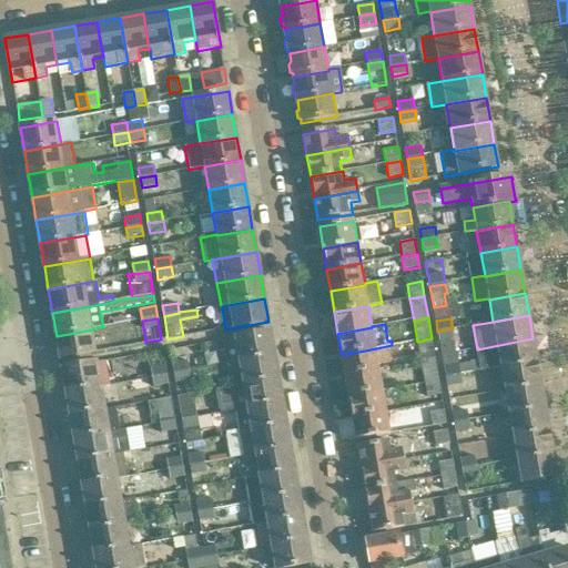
[(456,352),(454,338),(455,338),(453,328),(437,332),(442,355),(457,353),(457,352),(456,352)]
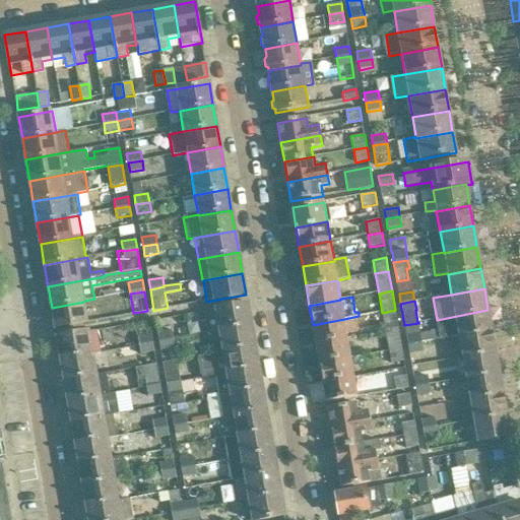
[(88,323),(84,302),(52,308),(55,328),(88,323)]
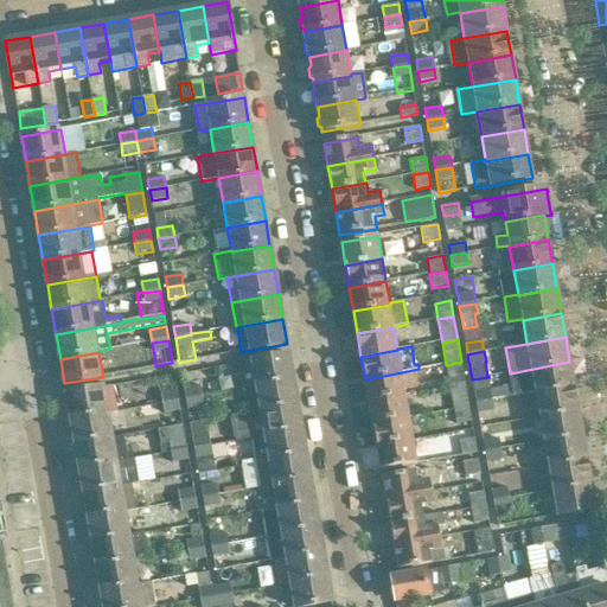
[(294,379),(289,356),(237,364),(242,389),(255,387),(294,379)]
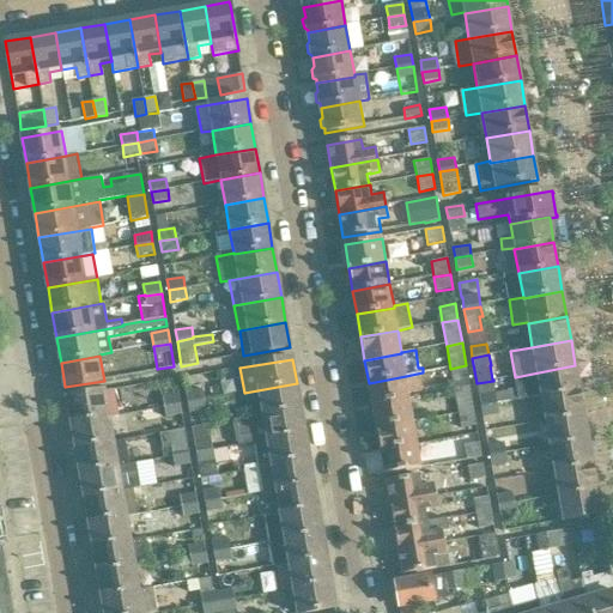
[(471,389),(466,365),(450,369),(454,392),(471,389)]
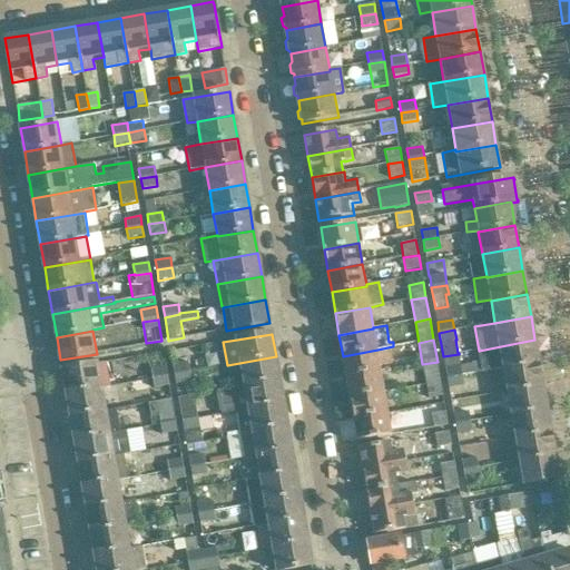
[(539,363),(534,340),(479,351),(480,362),(461,365),(459,354),(443,356),(448,380),(463,377),(482,373),(539,363)]
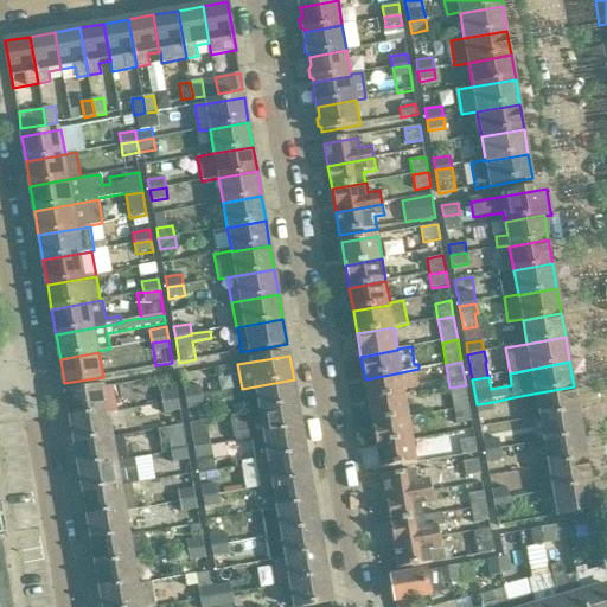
[(406,396),(402,372),(365,379),(369,402),(406,396)]
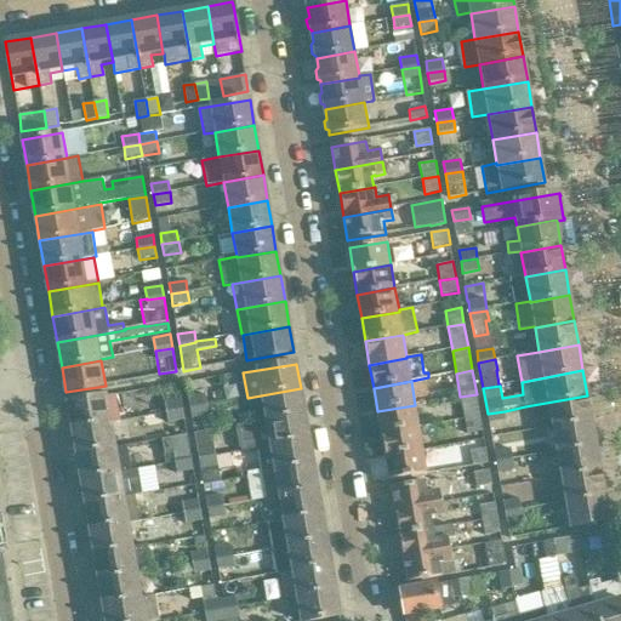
[(305,414),(301,388),(261,396),(266,421),(305,414)]
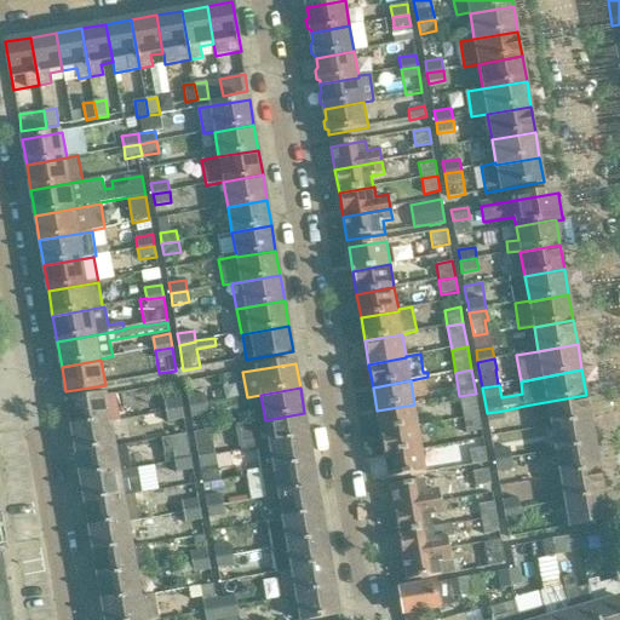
[(205,394),(188,396),(190,407),(206,405),(205,394)]
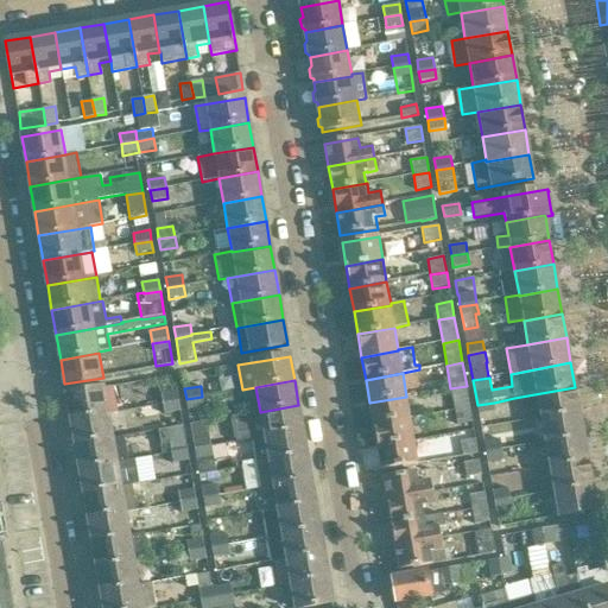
[(470,409),(467,386),(450,388),(455,411),(470,409)]
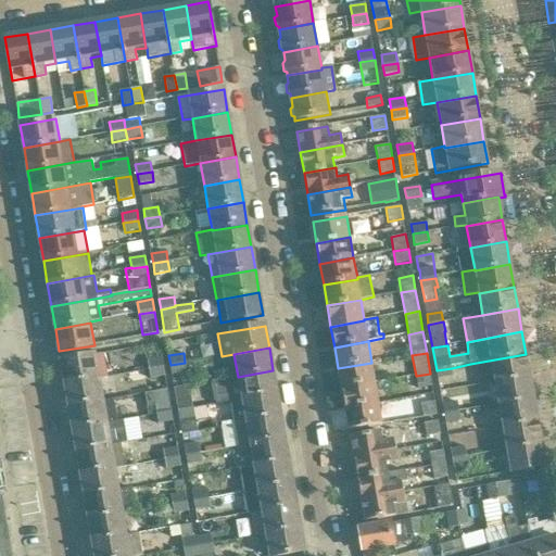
[(530,377),(526,354),(490,361),(494,383),(530,377)]
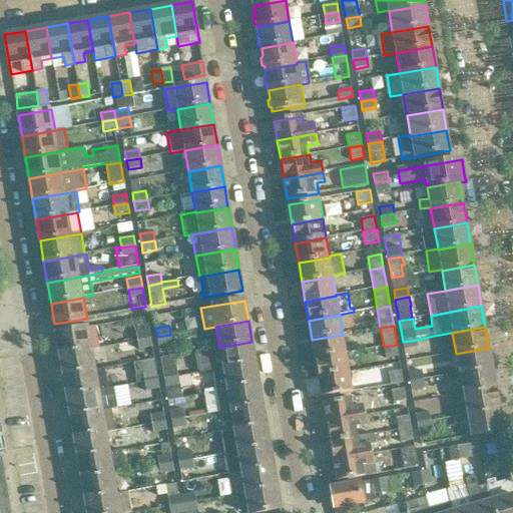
[(93,349),(89,328),(56,334),(60,354),(93,349)]
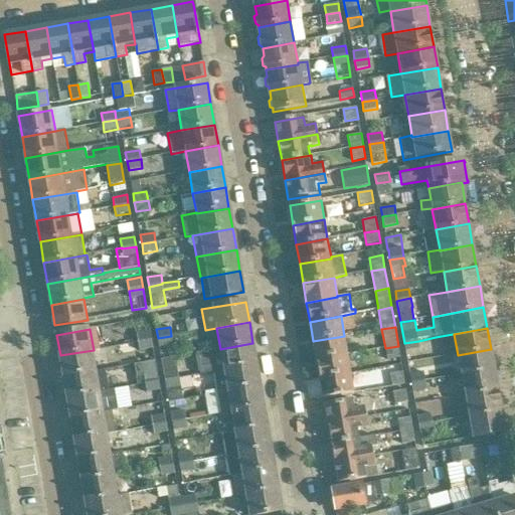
[(151,339),(150,330),(136,333),(138,342),(151,339)]
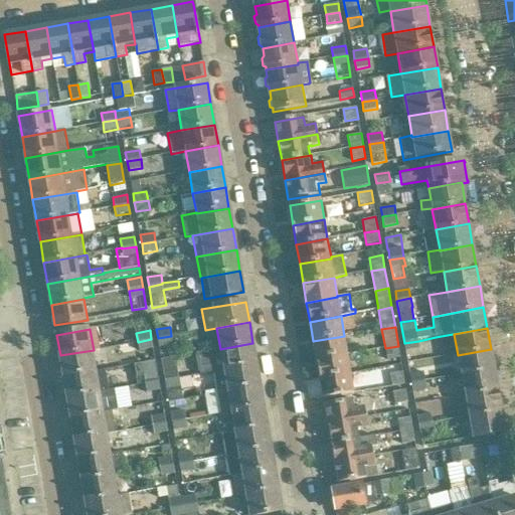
[(173,345),(171,336),(158,338),(159,348),(173,345)]
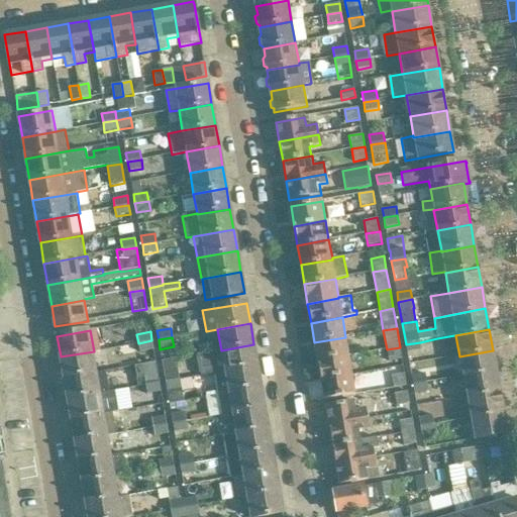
[(349,356),(345,337),(314,342),(318,362),(349,356)]
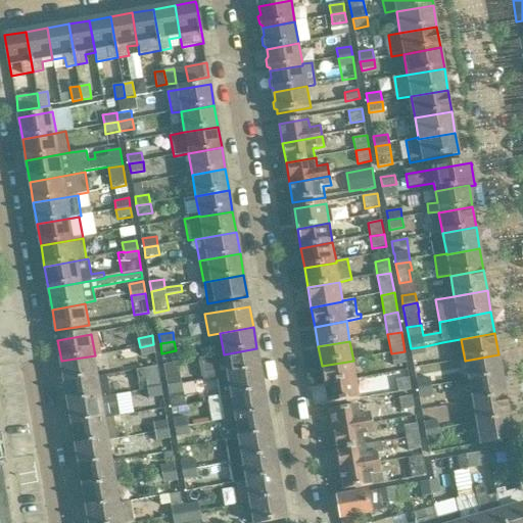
[(157,366),(153,344),(140,347),(143,369),(157,366)]
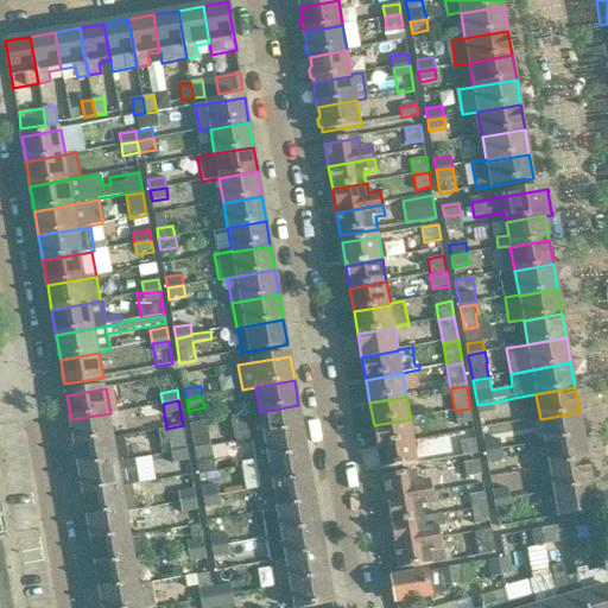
[(495,411),(494,403),(477,405),(479,415),(495,411)]
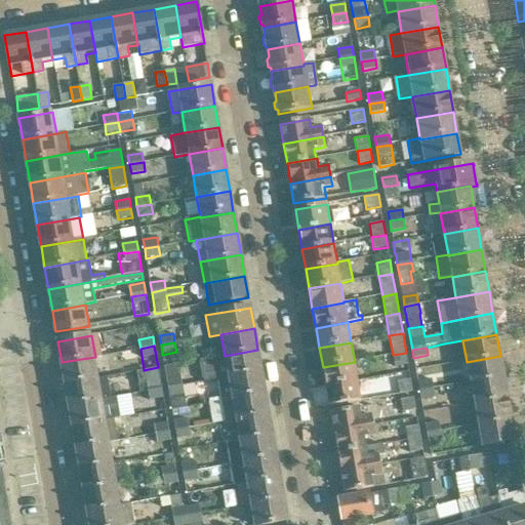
[(261,371),(257,350),(225,356),(214,358),(218,378),(261,371)]
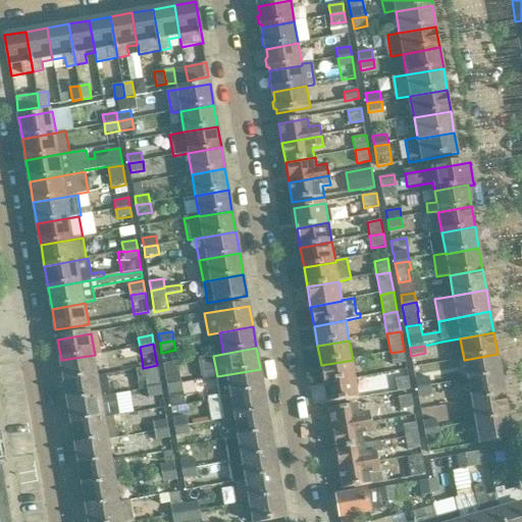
[(406,362),(404,351),(390,353),(393,365),(406,362)]
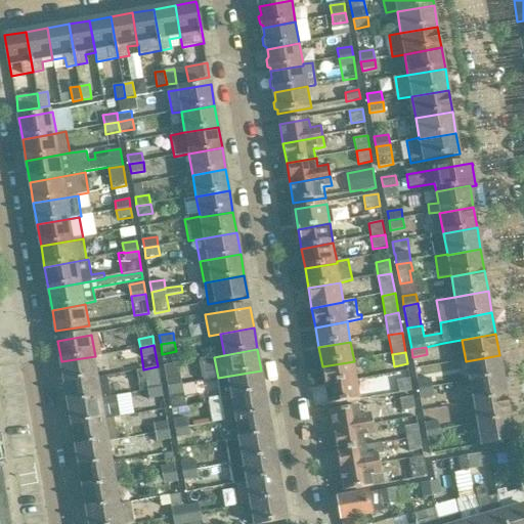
[(503,377),(499,355),(466,361),(470,383),(503,377)]
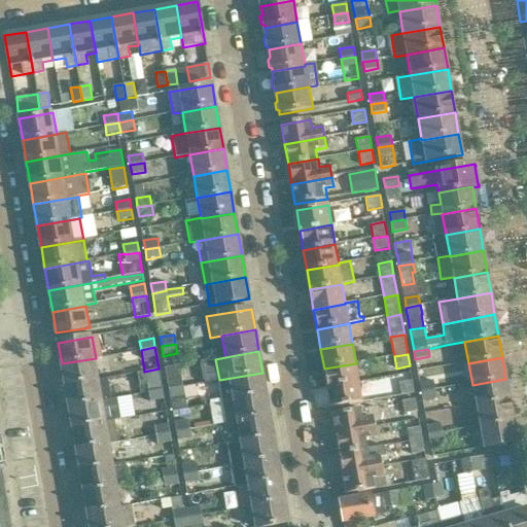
[(96,358),(62,363),(65,385),(99,379),(96,358)]
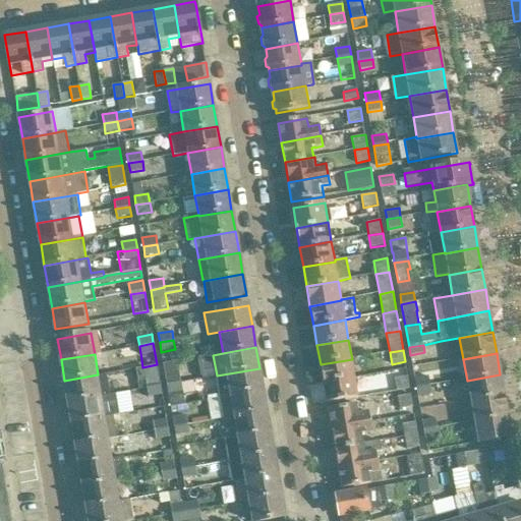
[(355,379),(352,359),(321,364),(324,384),(355,379)]
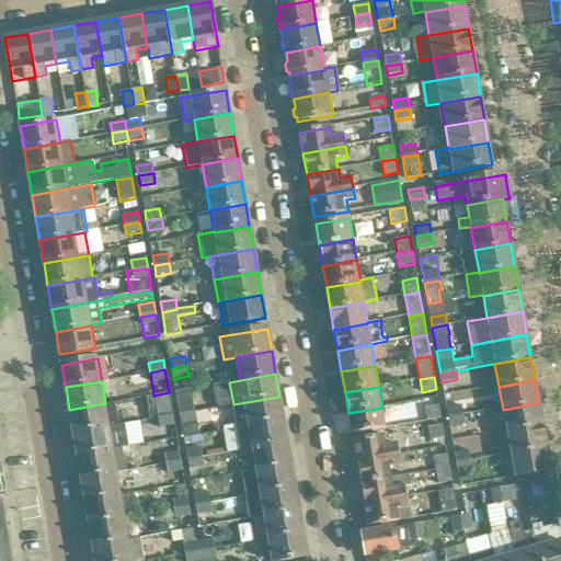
[(173,415),(169,393),(147,398),(149,411),(157,410),(158,418),(173,415)]
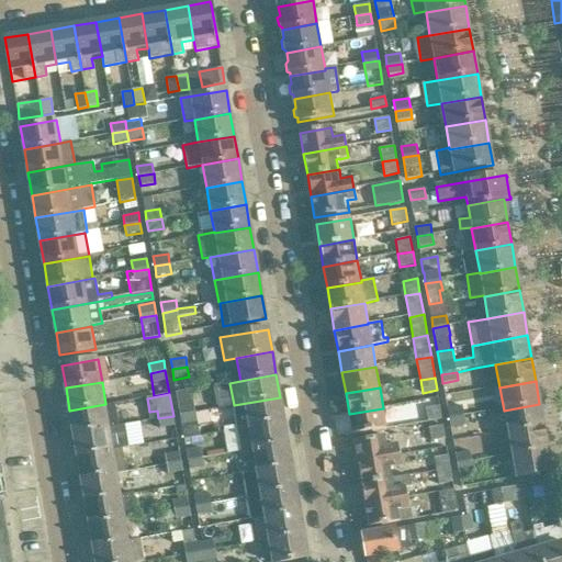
[(280,397),(234,405),(237,428),(248,426),(248,427),(284,420),(280,397)]
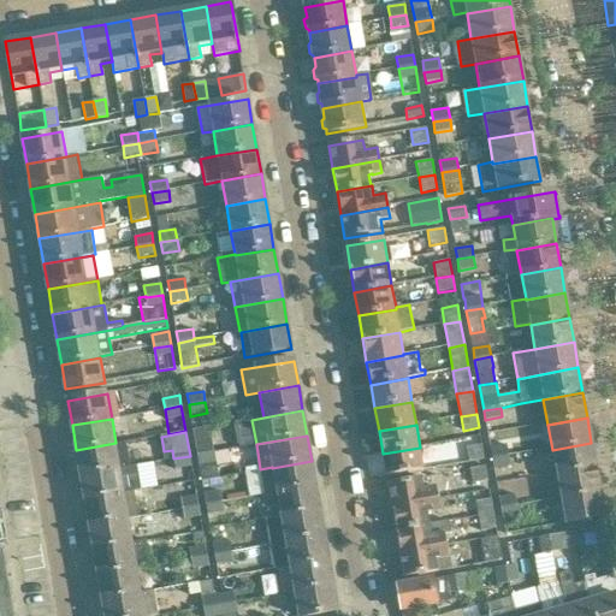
[(214,451),(212,440),(196,444),(197,455),(214,451)]
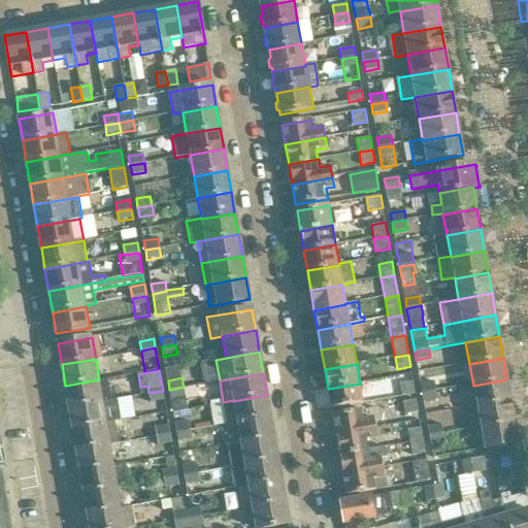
[(111,400),(108,378),(107,378),(99,380),(65,386),(69,407),(111,400)]
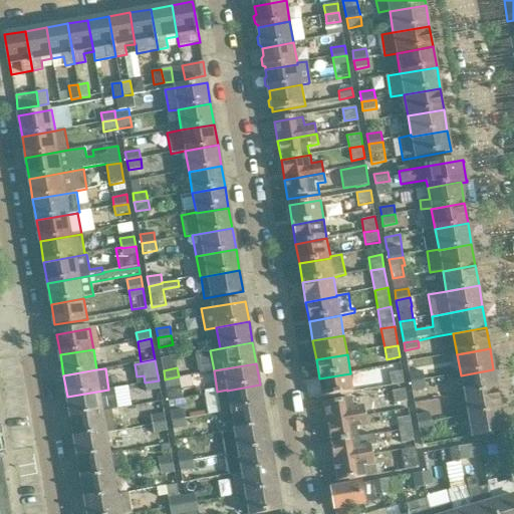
[(497,391),(493,369),(461,375),(465,396),(497,391)]
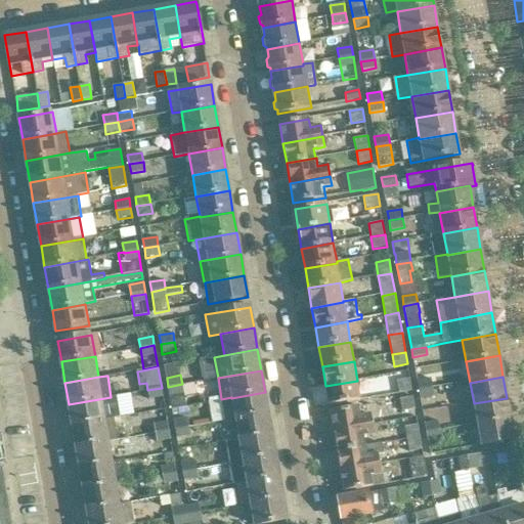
[(412,391),(410,378),(396,381),(399,393),(412,391)]
